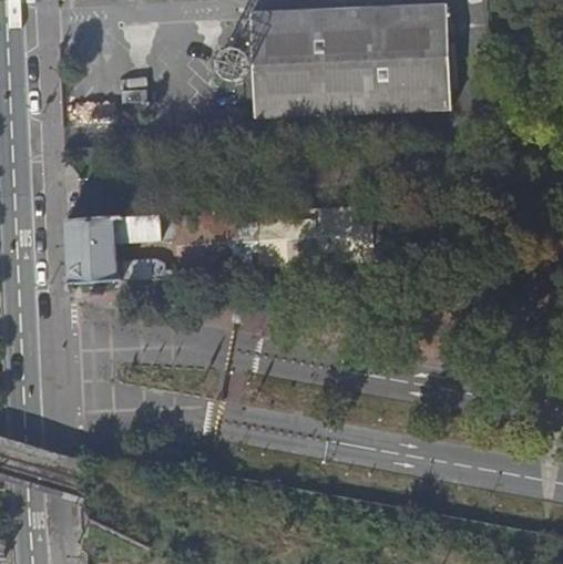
[(451,105),(446,2),(247,11),(252,114),(451,105)]
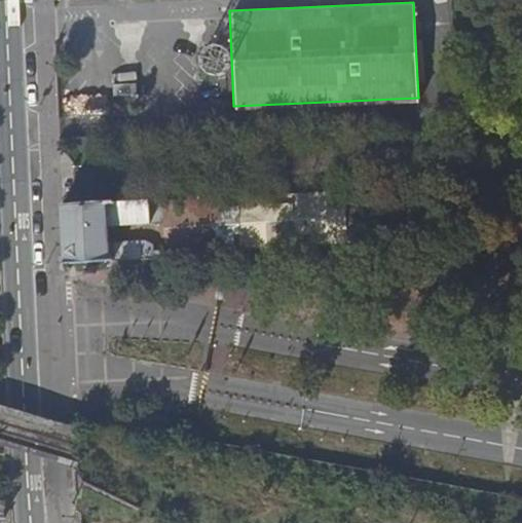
[(342,189),(342,187),(160,198),(162,218),(164,254),(345,241),(345,239),(342,189)]
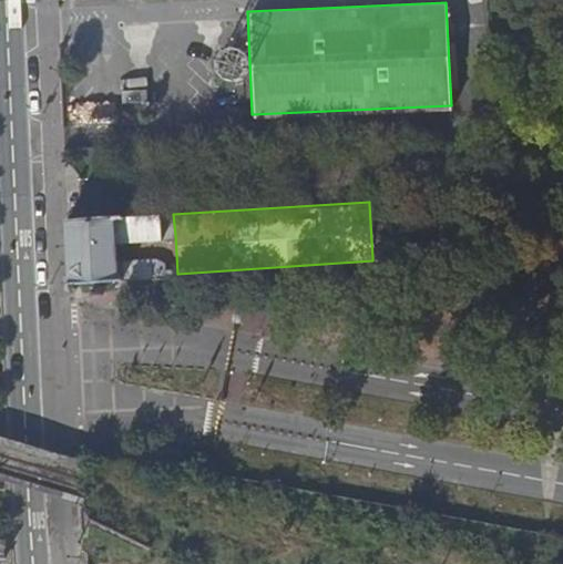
[(397,202),(369,204),(372,258),(400,257),(400,248),(398,224),(397,202)]
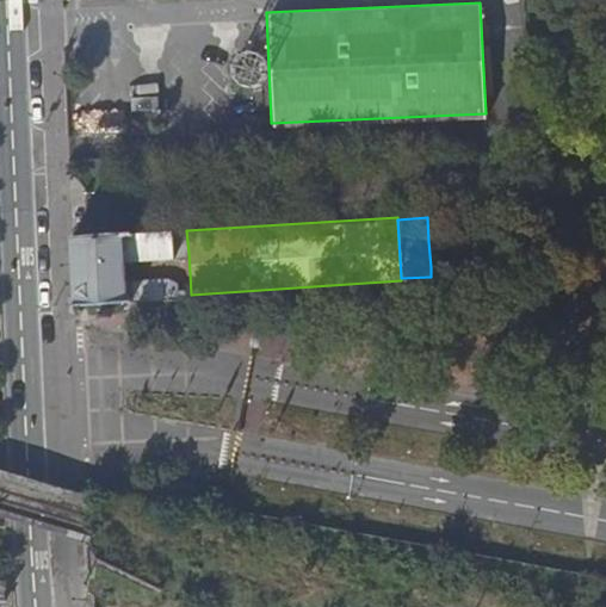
[(189,253),(186,230),(69,239),(72,302),(155,297),(154,278),(125,280),(124,260),(171,256),(169,254),(189,253)]
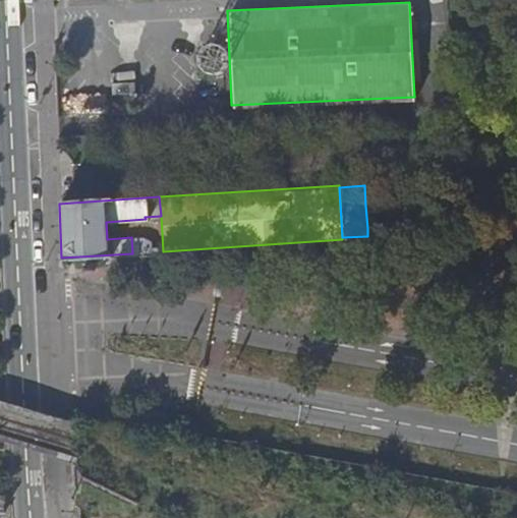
[(365,206),(367,228),(377,227),(375,206),(365,206)]
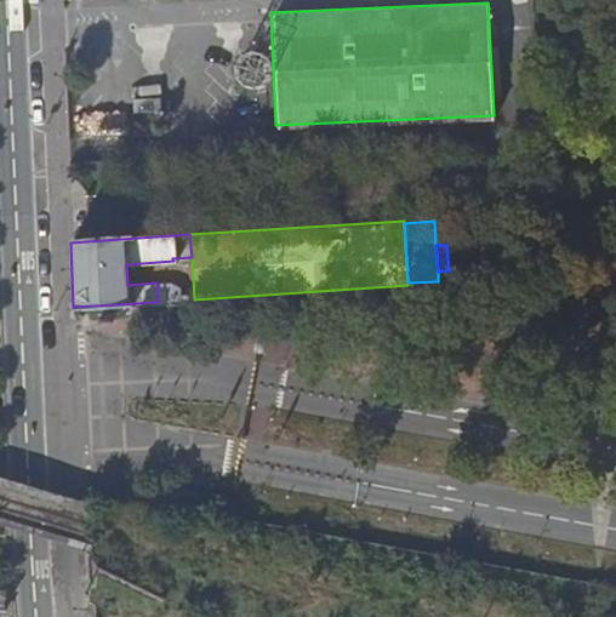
[(157,283),(158,302),(171,301),(170,281),(157,283)]
